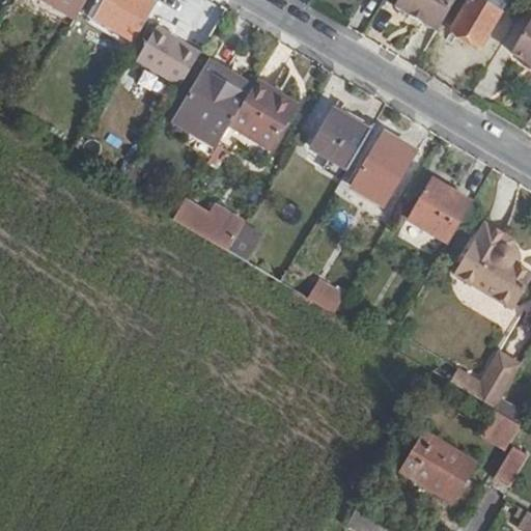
[(40,0),(76,21),(87,0),(40,0)]
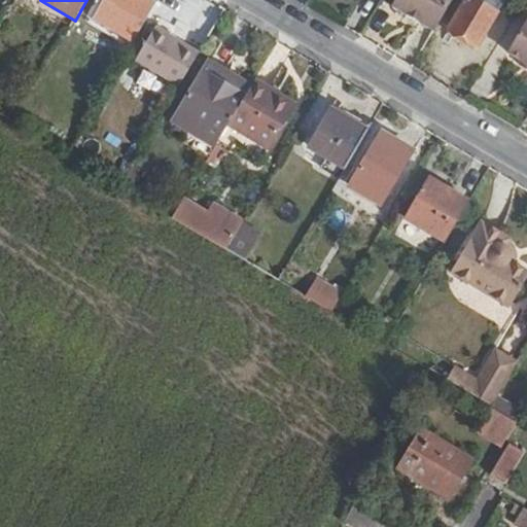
[(154,3),(149,0),(105,0),(94,20),(132,42),(154,3)]
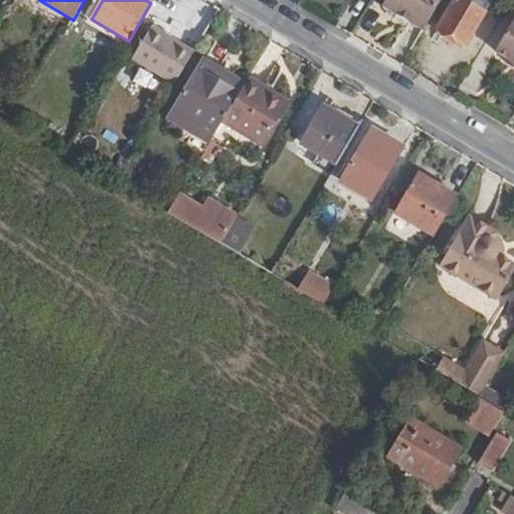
[(425,28),(441,0),(389,0),(386,6),(425,28)]
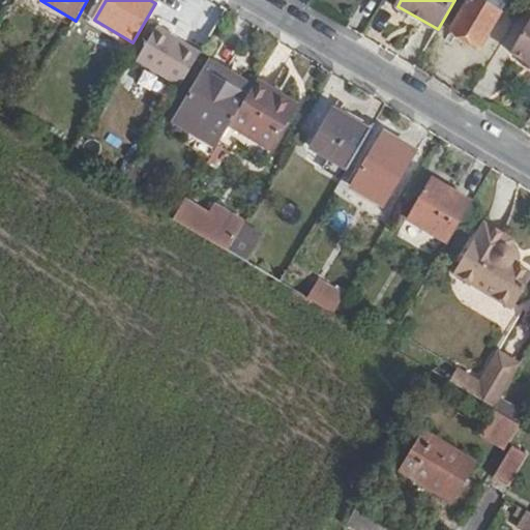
[(503,4),(497,0),(467,0),(450,29),(478,47),(503,4)]
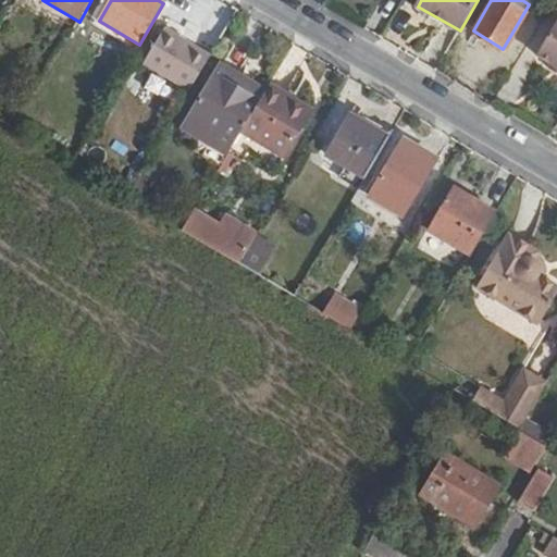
[(556,70),(556,20),(535,57),(549,65),(556,70)]
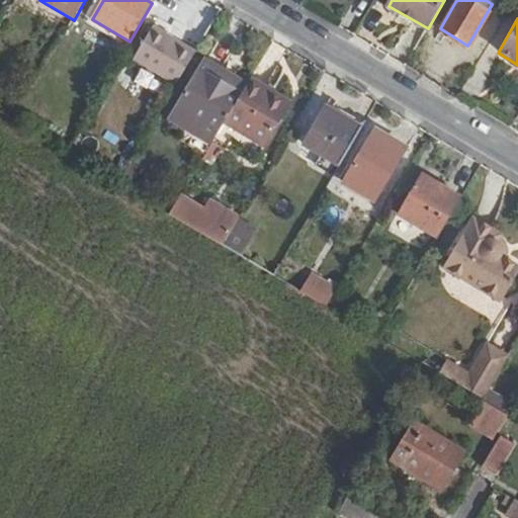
[(136,62),(177,85),(195,53),(156,27),(136,62)]
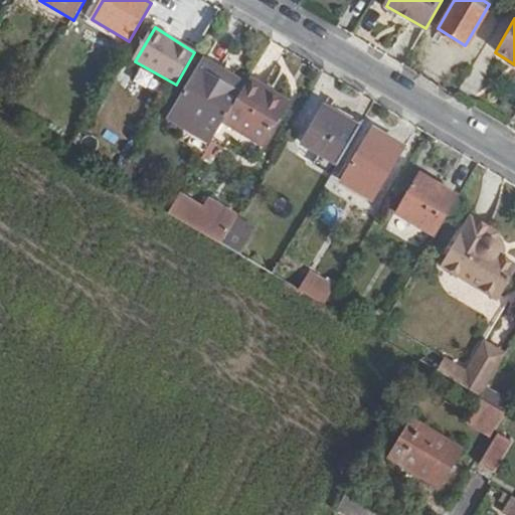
[(202,56),(198,64),(217,76),(222,68),(202,56)]
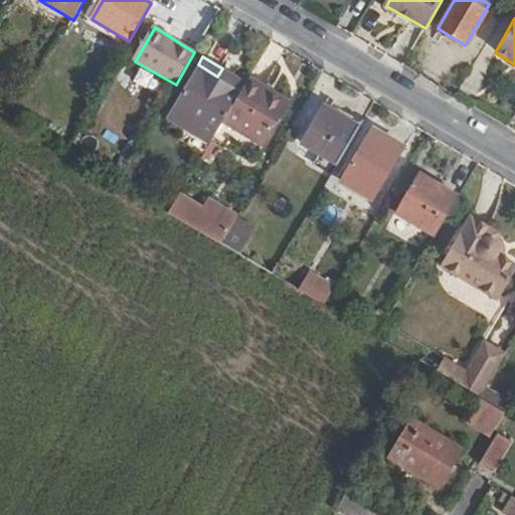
[(514,73),(514,64),(508,60),(504,67),(514,73)]
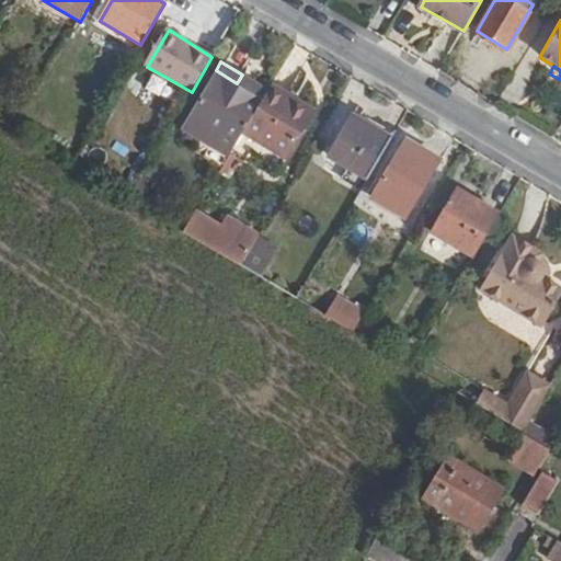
[(183,124),(231,153),(241,134),(268,90),(242,75),(237,83),(216,70),(183,124)]
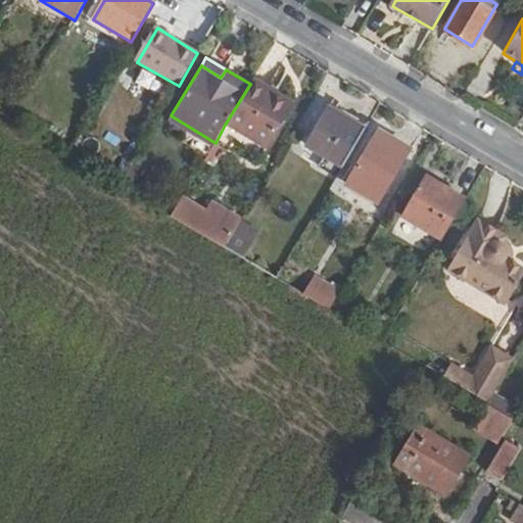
[(141,70),(136,83),(154,90),(159,78),(141,70)]
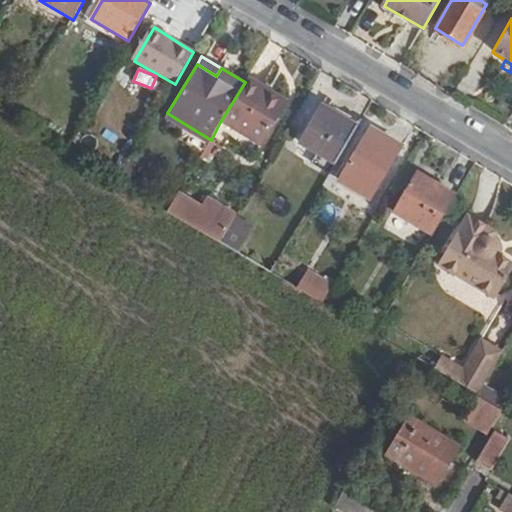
[(264,88),(247,79),(245,82),(220,122),(261,148),(285,108),(261,93),(264,88)]
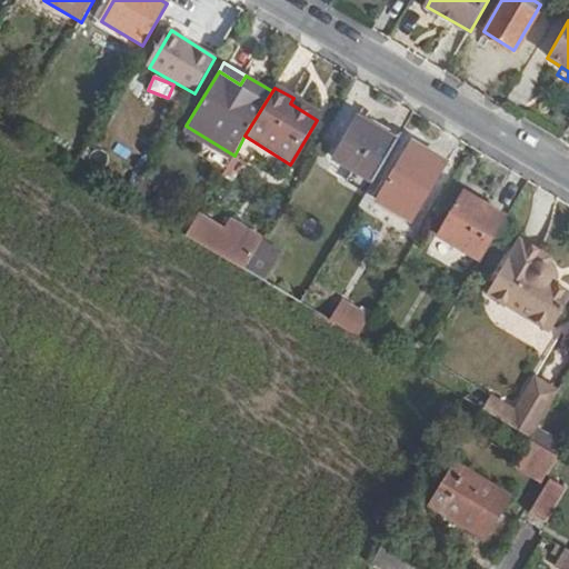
[(320,116),(293,98),(290,103),(317,120),(320,116)]
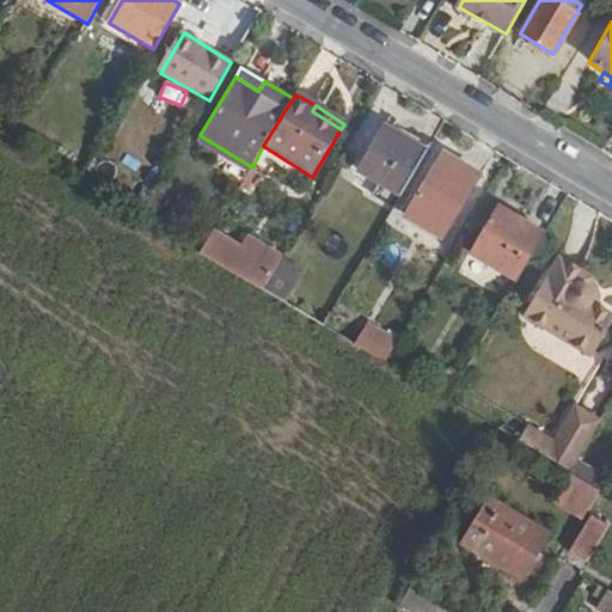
[(385,129),(427,153),(430,147),(393,127),(397,120),(392,116),(385,129)]
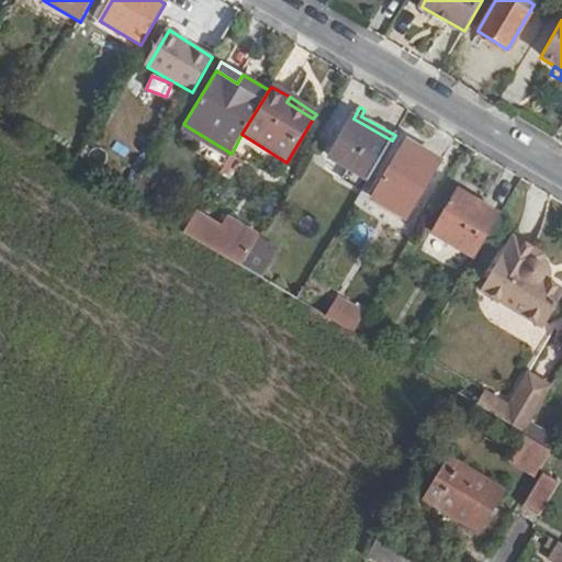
[(330,157),(368,180),(392,141),(353,119),(330,157)]
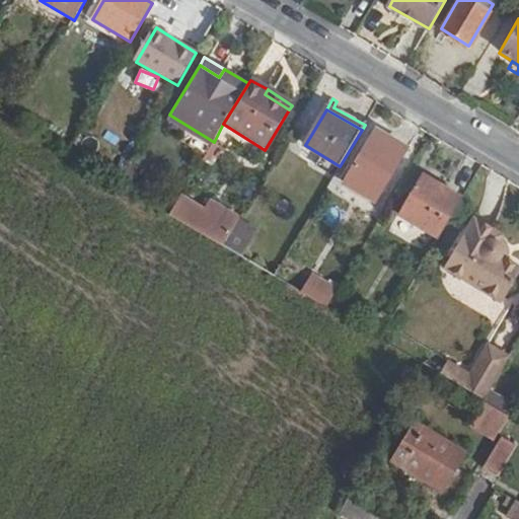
[(406,150),(376,132),(354,168),(385,187),(406,150)]
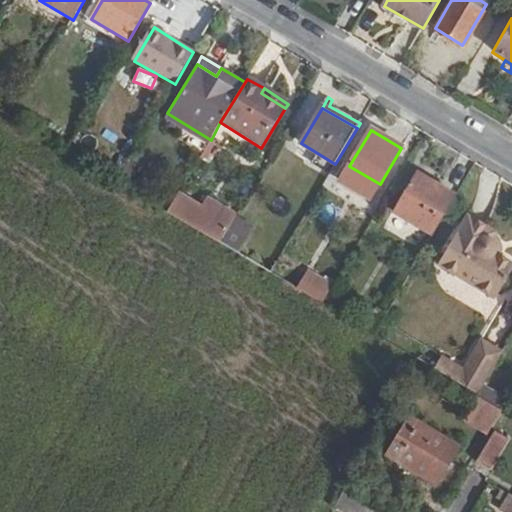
[(395,212),(434,235),(456,196),(418,174),(395,212)]
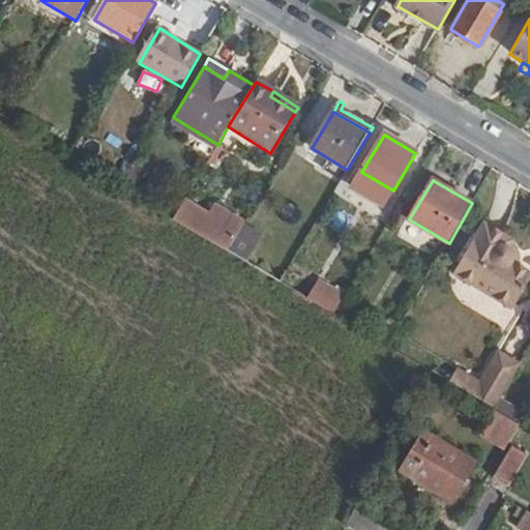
[(173,218),(218,245),(230,227),(184,200),(173,218)]
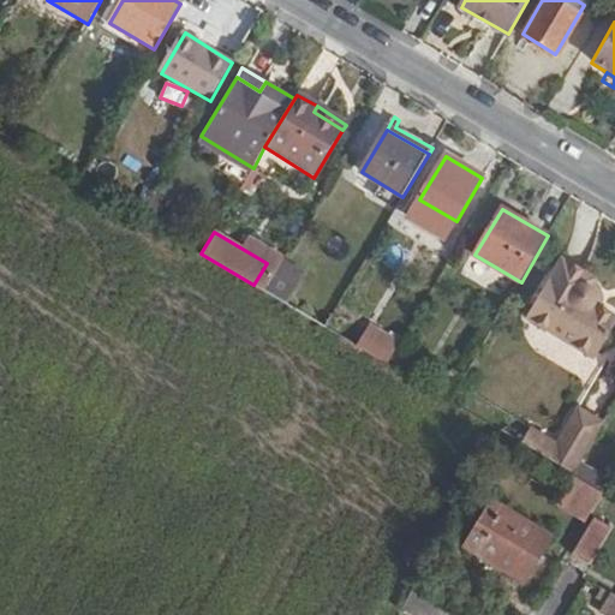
[(562,258),(560,263),(581,276),(585,270),(562,258)]
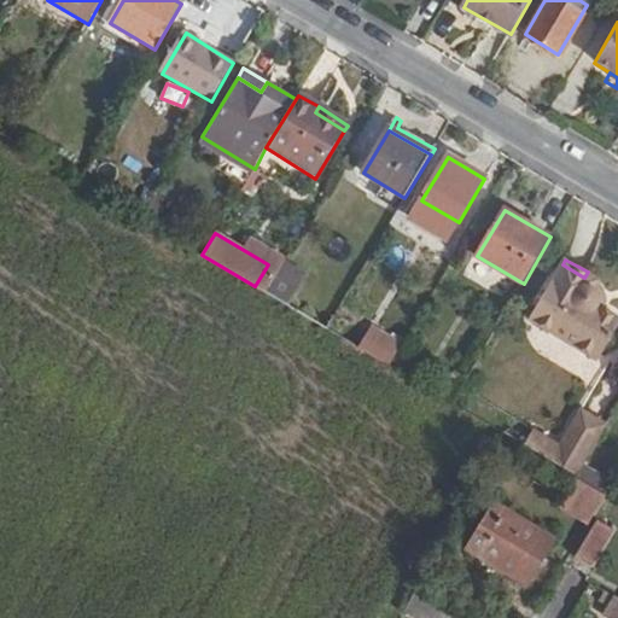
[(584,278),(563,264),(531,318),(596,356),(617,319),(617,314),(596,301),(600,295),(594,287),(599,278),(588,272),(584,278)]
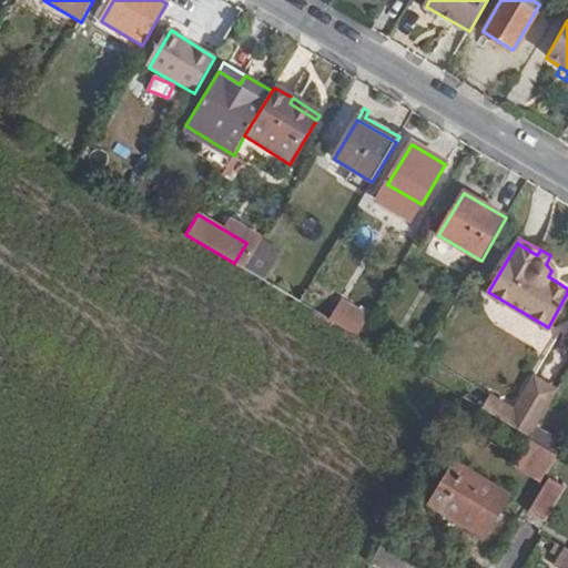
[(243,269),(267,283),(301,303),(306,293),(249,257),(243,269)]
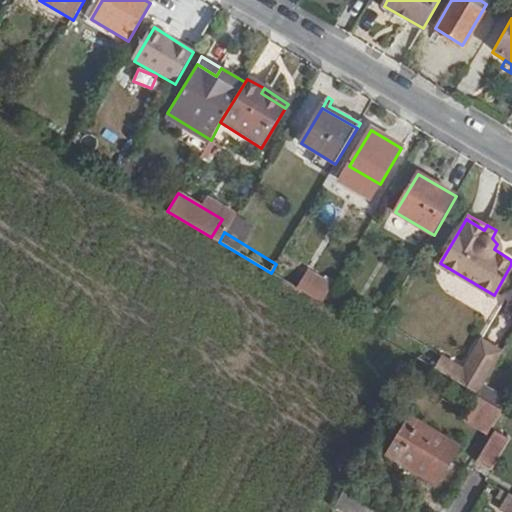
[(295,287),(319,302),(332,282),(307,267),(295,287)]
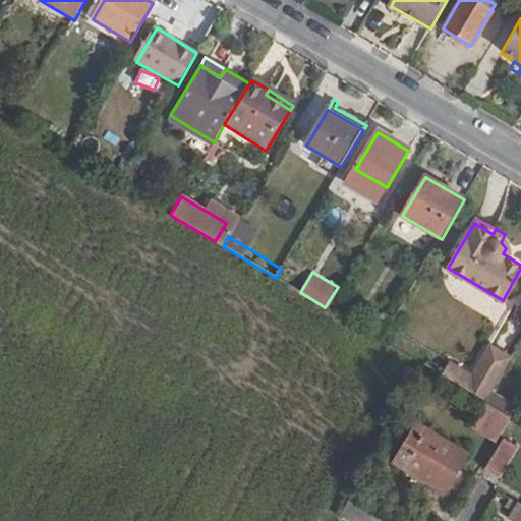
[(452,366),(444,378),(487,404),(514,359),(491,347),(472,378),(452,366)]
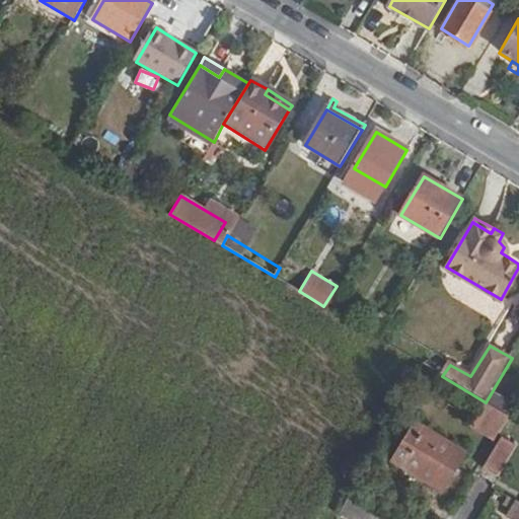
[(470,427),(495,442),(510,417),(486,402),(470,427)]
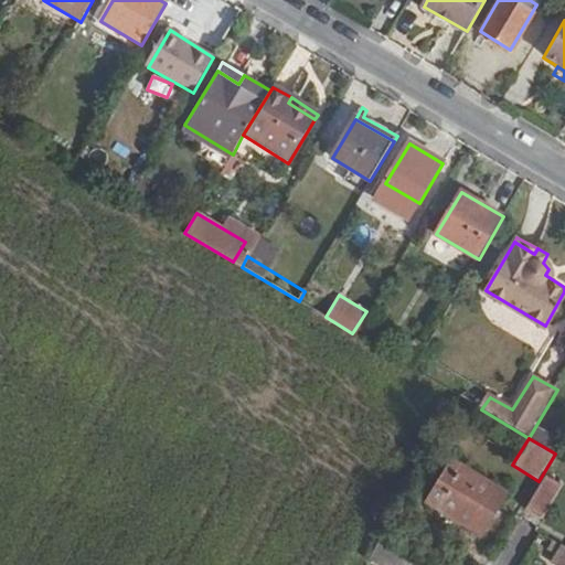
[(505,497),(450,462),(427,502),(482,535),(505,497)]
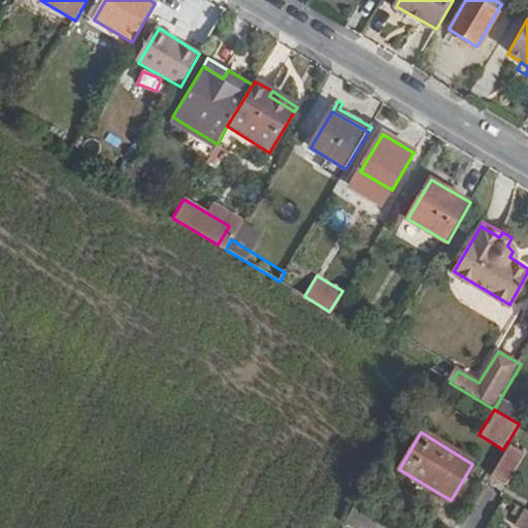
[(525,452),(513,444),(492,477),(504,486),(525,452)]
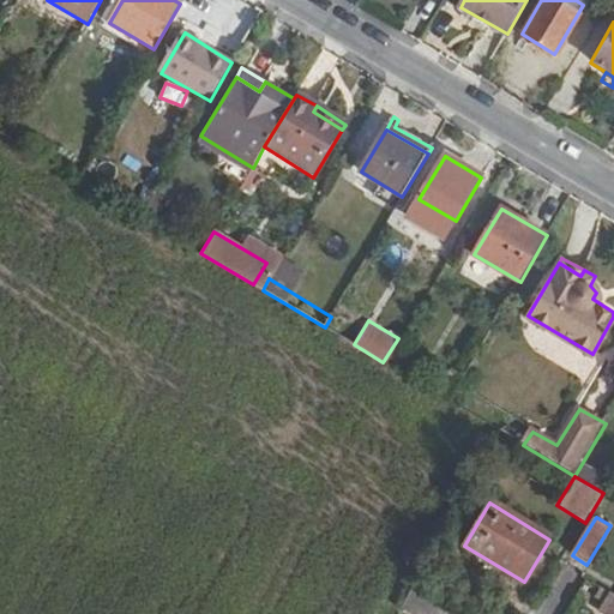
[(450,613),(413,591),(403,611),(409,613),(450,613)]
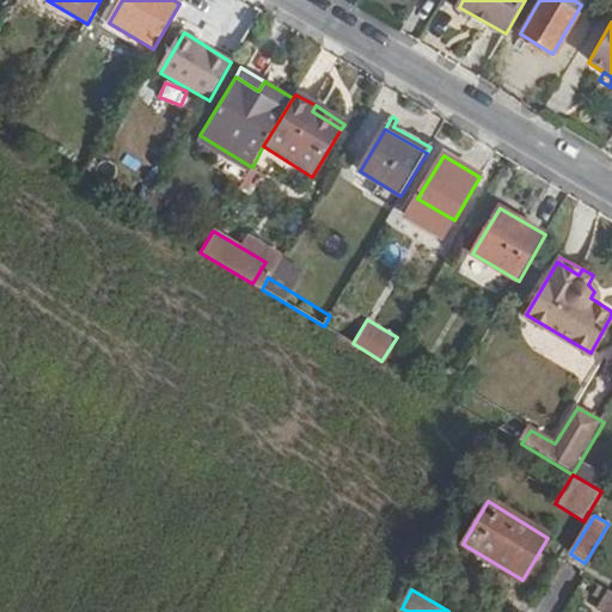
[(611,611),(611,595),(610,594),(600,611),(611,611)]
